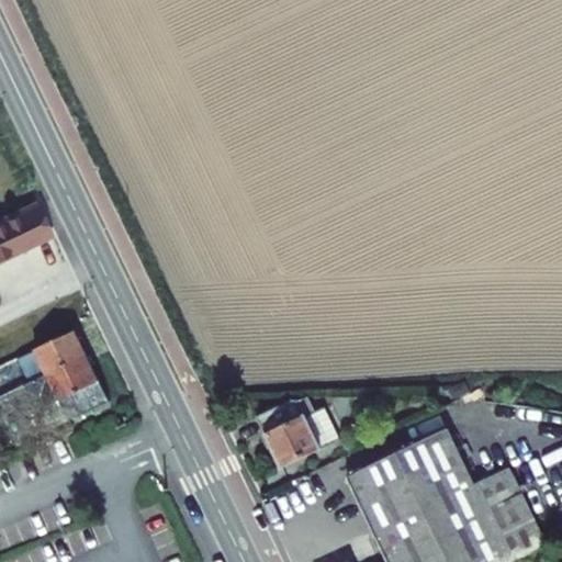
[(54,236),(40,205),(0,224),(14,255),(54,236)]
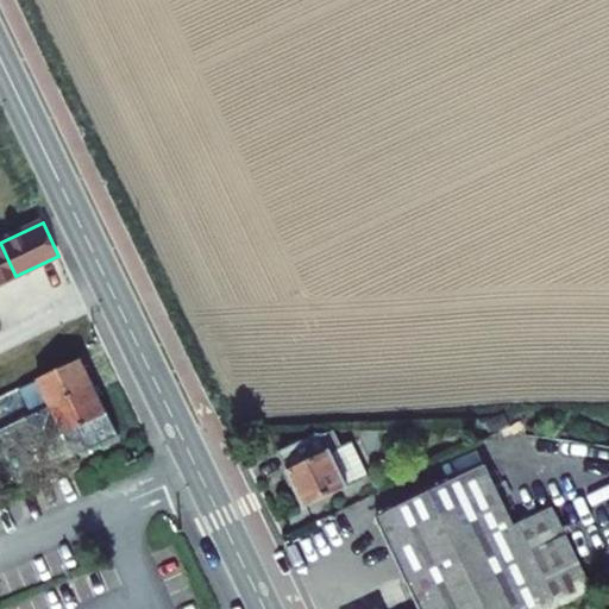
[(0,282),(16,276),(0,243),(0,242),(0,282)]
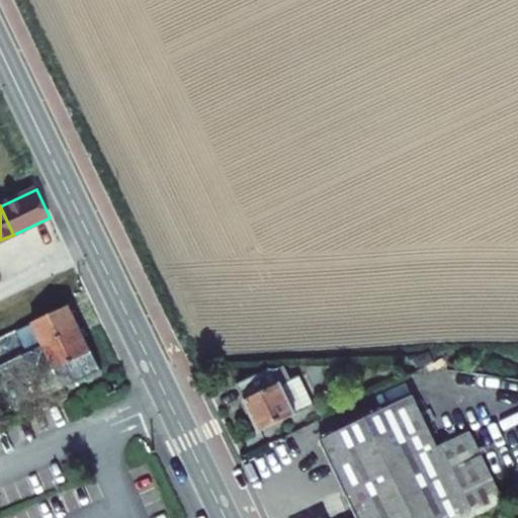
[(71,306),(34,322),(45,345),(81,328),(71,306)]
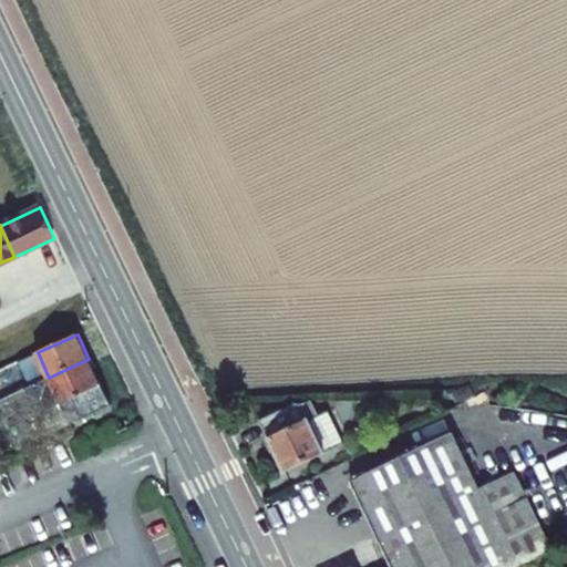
[(89,359),(49,378),(33,384),(12,394),(19,409),(22,408),(43,398),(49,409),(62,403),(70,420),(109,402),(89,359)]
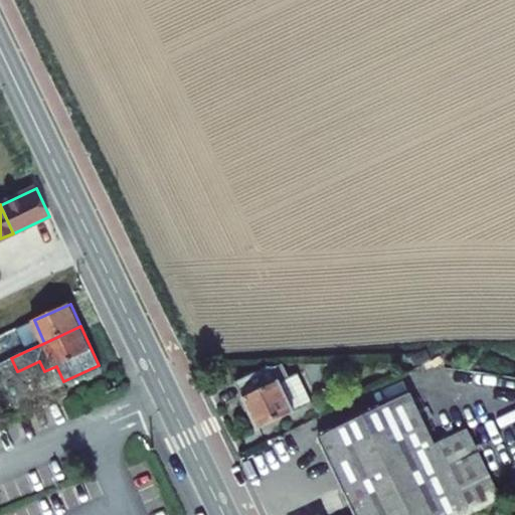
[(5,345),(11,358),(30,349),(25,338),(5,345)]
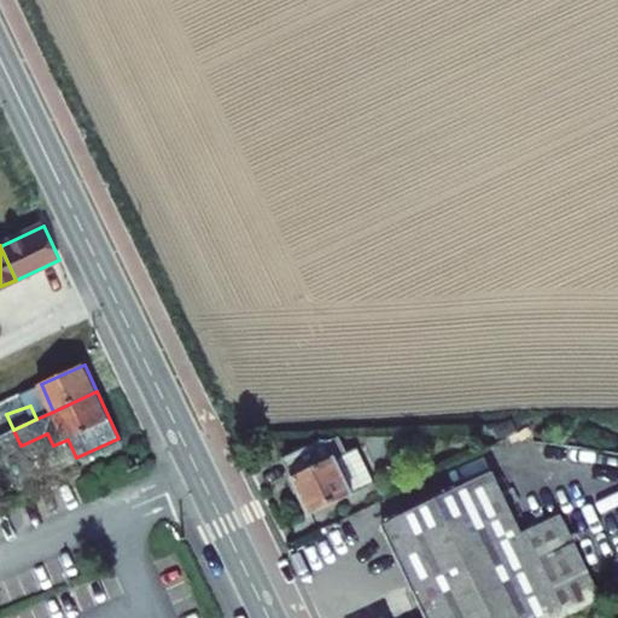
[(68,439),(53,445),(62,464),(76,458),(68,439)]
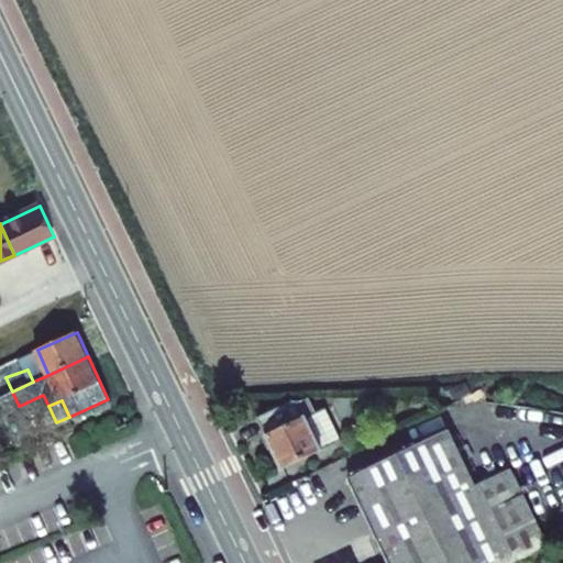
[(284,467),(342,439),(326,406),(267,434),(284,467)]
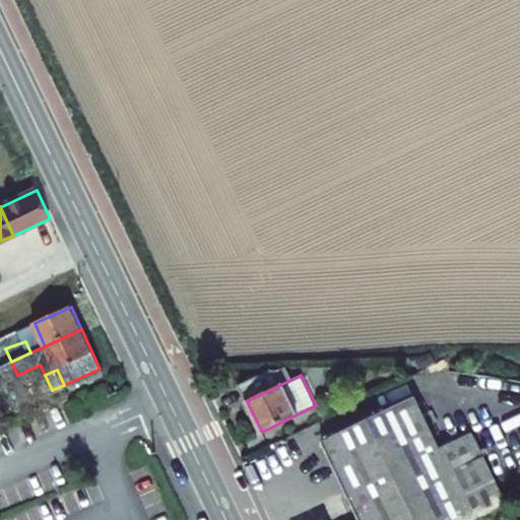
[(320,442),(344,495),(439,449),(415,396),(320,442)]
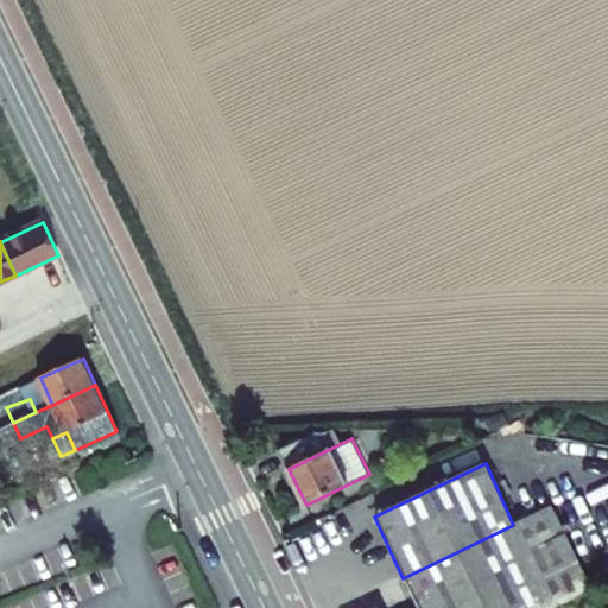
[(513,525),(403,578),(417,607),(555,607),(591,590),(551,506),(513,525)]
